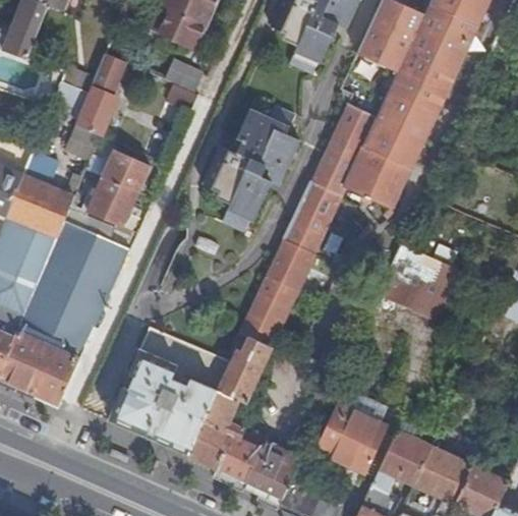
[(29,48),(46,5),(36,1),(33,0),(22,0),(7,40),(0,37),(0,49),(24,59),(29,48)]
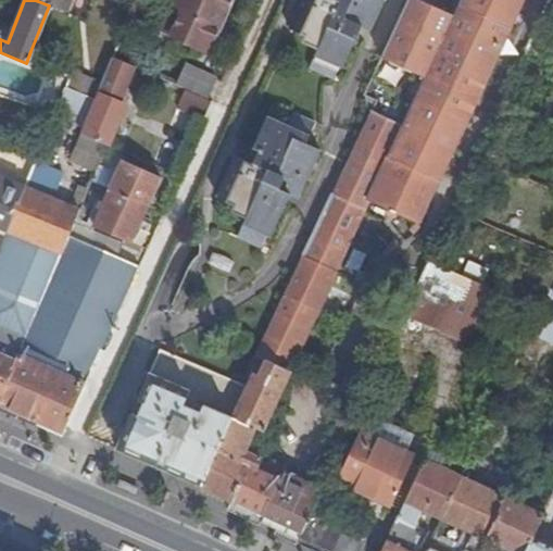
[(172,0),(171,4),(180,9),(170,34),(209,51),(221,25),(213,22),(218,8),(227,11),(231,0),(172,0)]
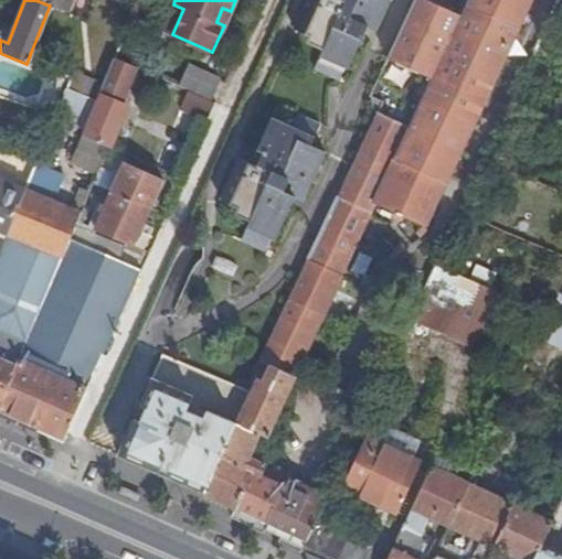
[(413,0),(370,95),(383,101),(260,357),(271,363),(294,374),(296,368),(377,203),(425,226),(528,0),(413,0)]
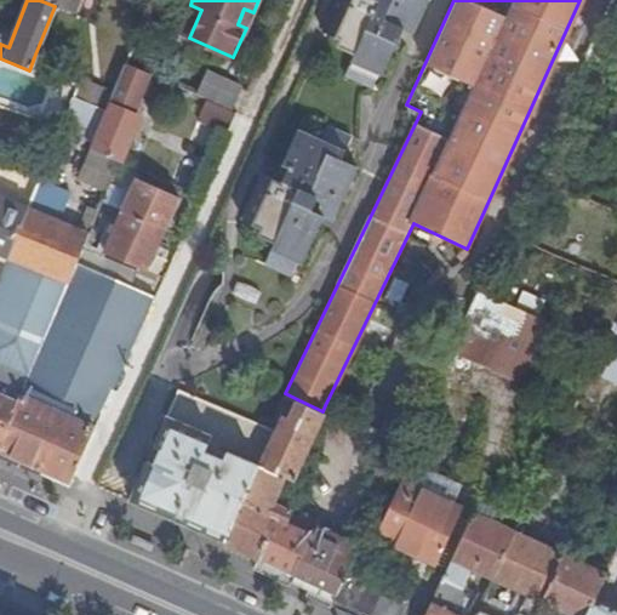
[(333,0),(319,32),(356,47),(343,77),(371,89),(398,28),(411,34),(427,0),(333,0)]
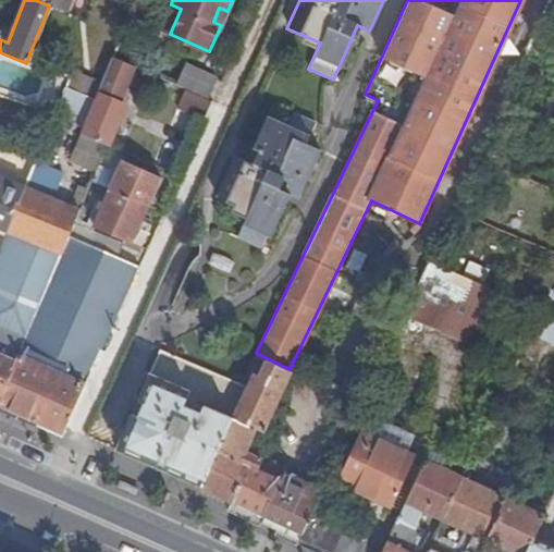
[(181,9),(171,4),(160,29),(170,34),(181,9)]
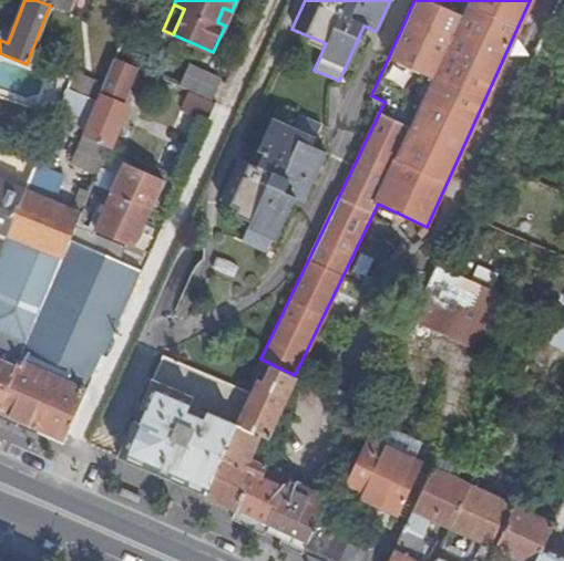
[(225,26),(232,11),(223,8),(217,22),(225,26)]
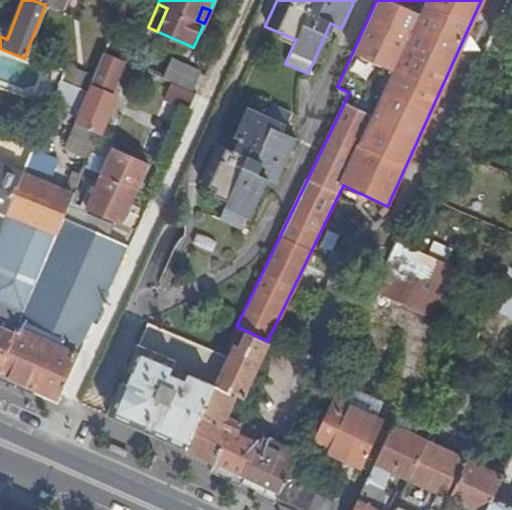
[(98,68),(87,95),(75,123),(98,133),(99,134),(107,116),(105,110),(111,96),(108,95),(116,75),(122,60),(105,52),(98,68)]
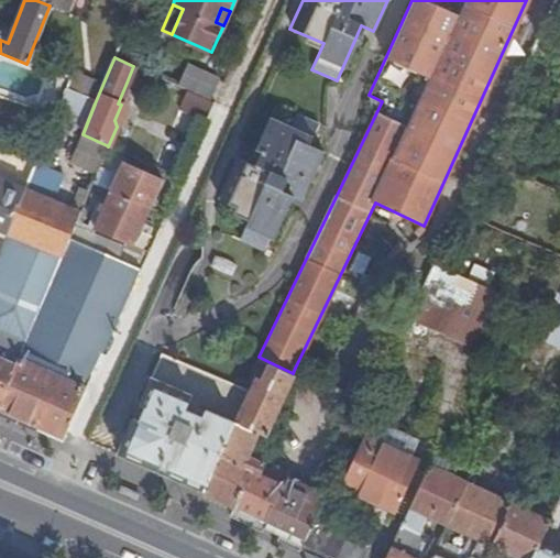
[(186,65),(177,86),(209,99),(218,79),(186,65)]
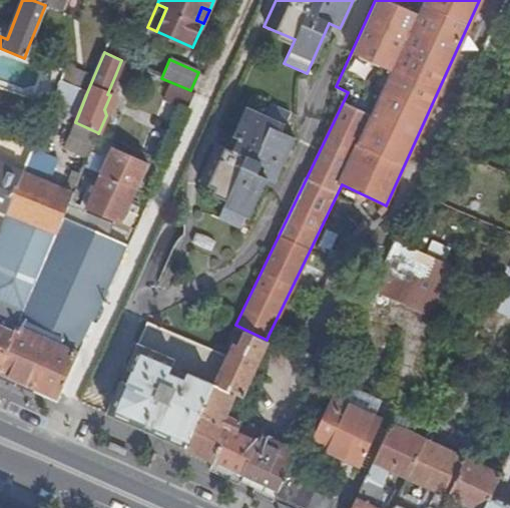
[(291,111),(271,102),(265,115),(245,106),(231,135),(236,137),(231,150),(215,143),(198,179),(229,192),(218,216),(239,226),(264,176),(275,181),(295,137),(283,131),(291,111)]
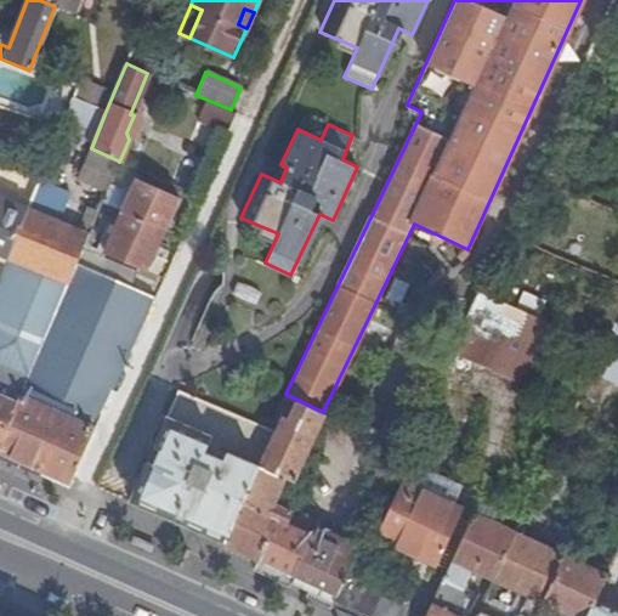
[(118,160),(91,148),(78,179),(106,191),(118,160)]
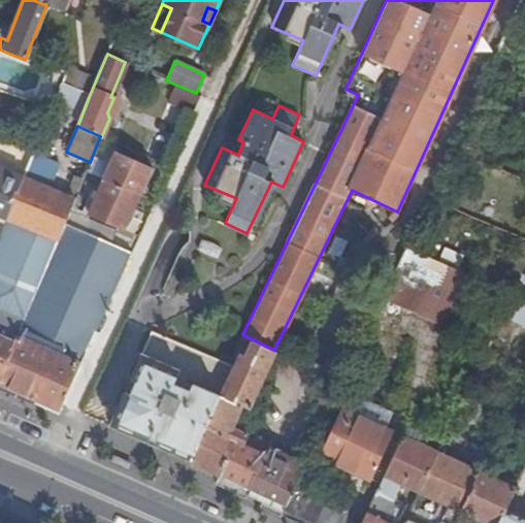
[(115,153),(103,180),(139,195),(151,168),(115,153)]
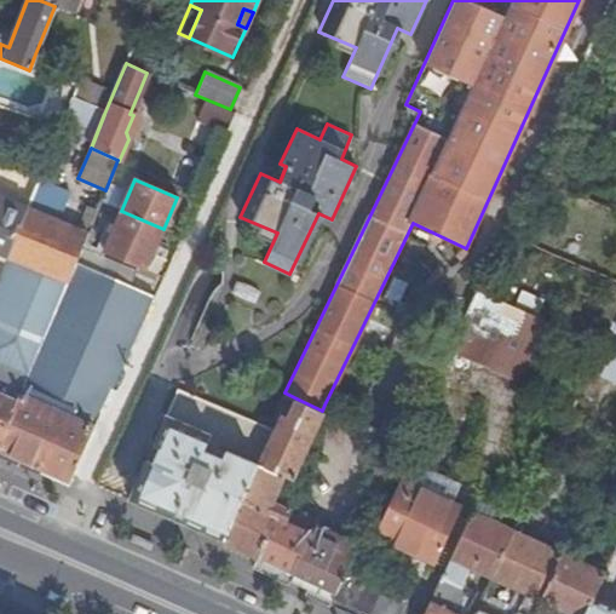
[(0,259),(5,262),(27,210),(0,196),(0,259)]
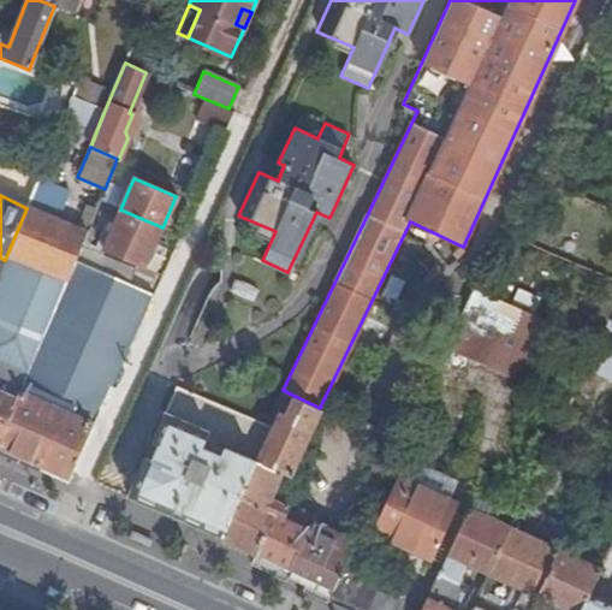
[(87,232),(27,208),(5,260),(0,273),(0,437),(19,391),(21,391),(76,260),(81,248),(87,232)]
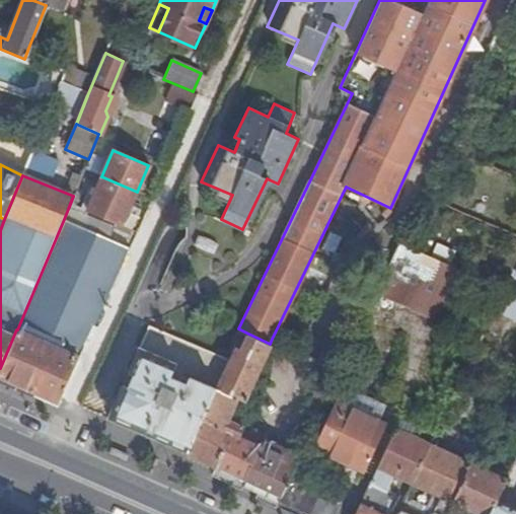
[(137,192),(101,176),(87,209),(123,225),(137,192)]
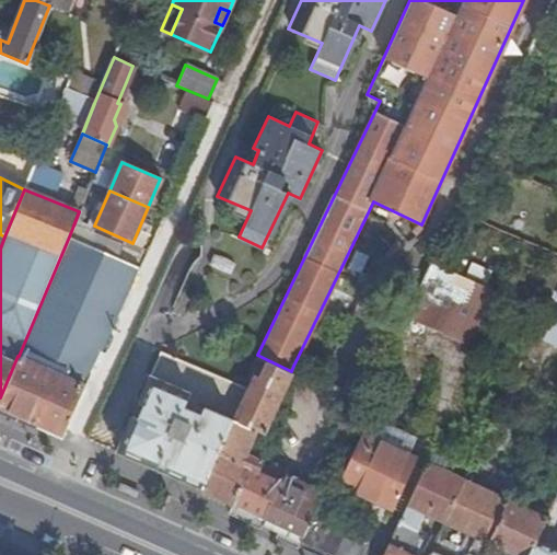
[(126,249),(73,226),(69,236),(122,259),(126,249)]
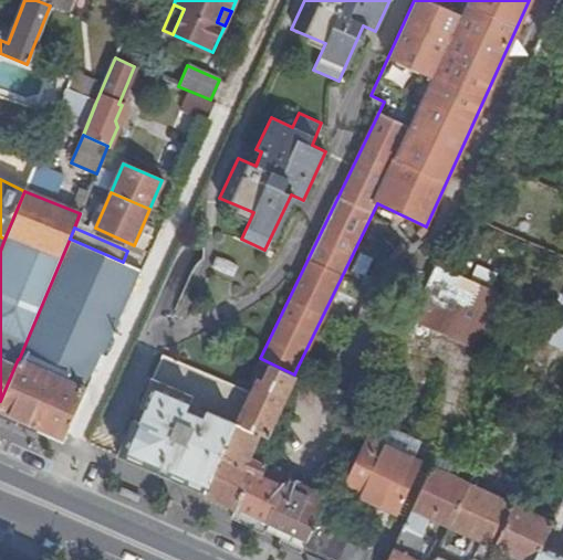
[(18,359),(0,401),(0,410),(64,439),(66,432),(141,270),(123,262),(70,239),(19,359),(18,359)]
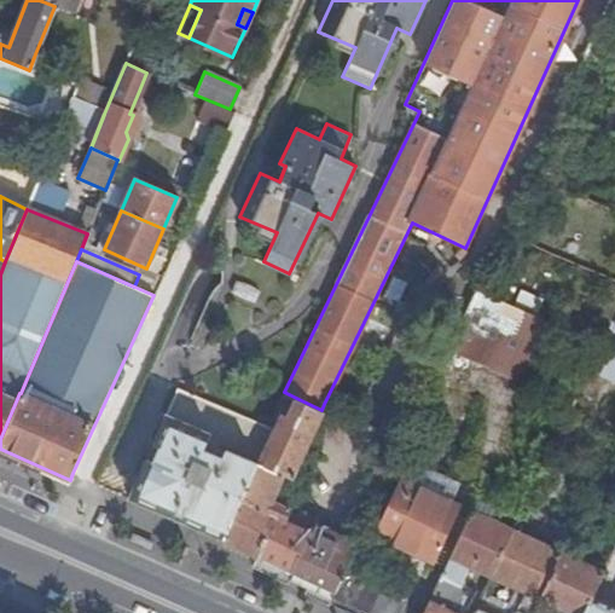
[(178,387),(131,498),(225,539),(274,429),(178,387)]
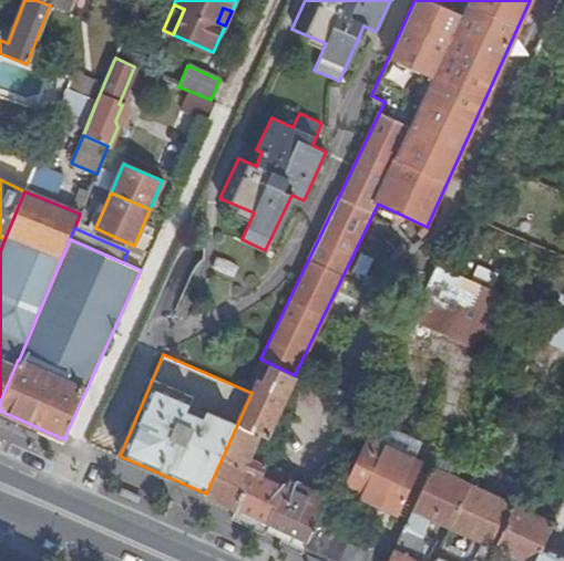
[(249,382),(254,383),(258,376),(265,380),(272,364),(260,359),(249,382)]
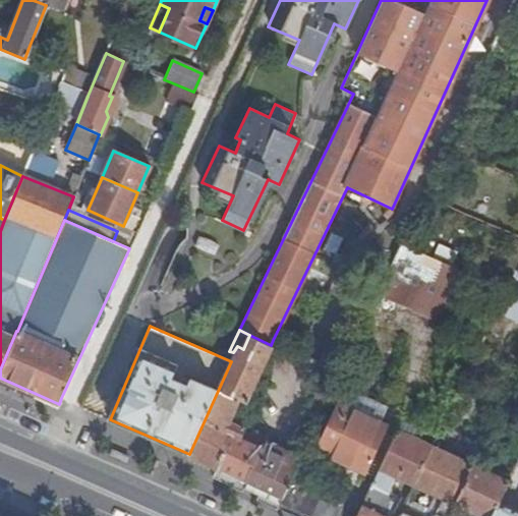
[(488,472),(473,465),(455,504),(481,515),(491,515),(497,503),(508,480),(494,474),(497,469),(492,466),(488,472)]
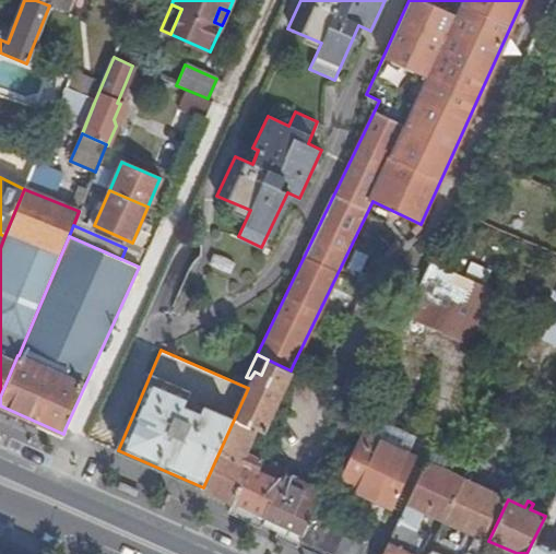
[(555,553),(555,550),(533,540),(527,553),(555,553)]
